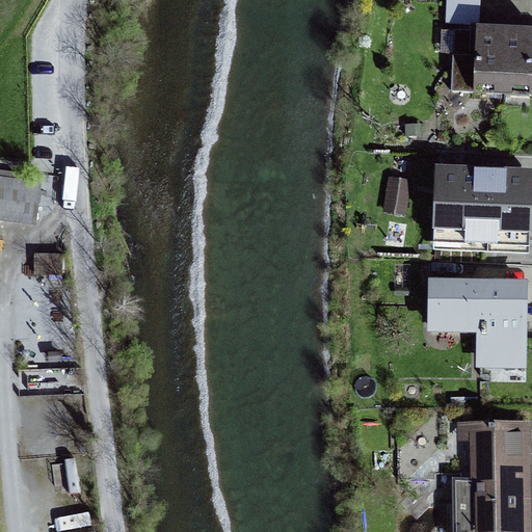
[(479,0),(447,0),(446,22),(480,23),(479,0)]
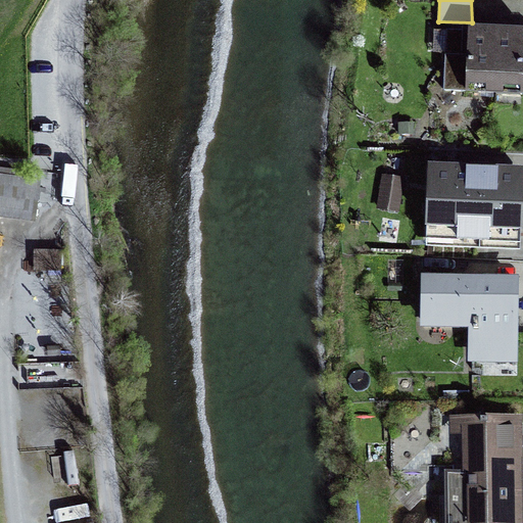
[(522,27),(470,25),(467,92),(522,93),(522,27)]
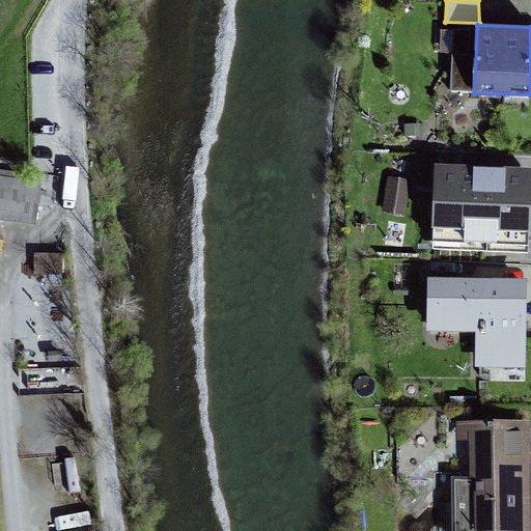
[(530,170),(434,166),(430,251),(529,254),(530,213),(530,170)]
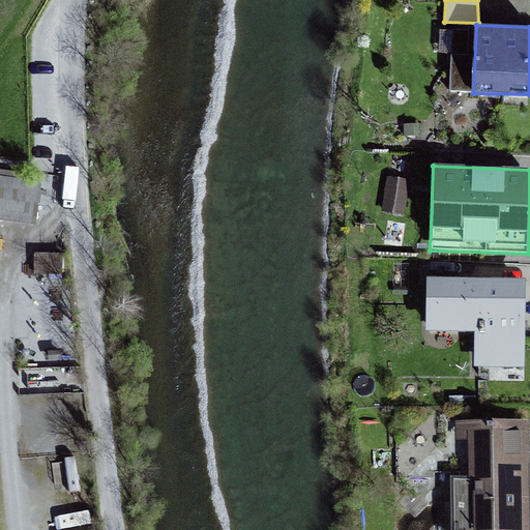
[(0,224),(34,227),(37,183),(0,180),(0,224)]
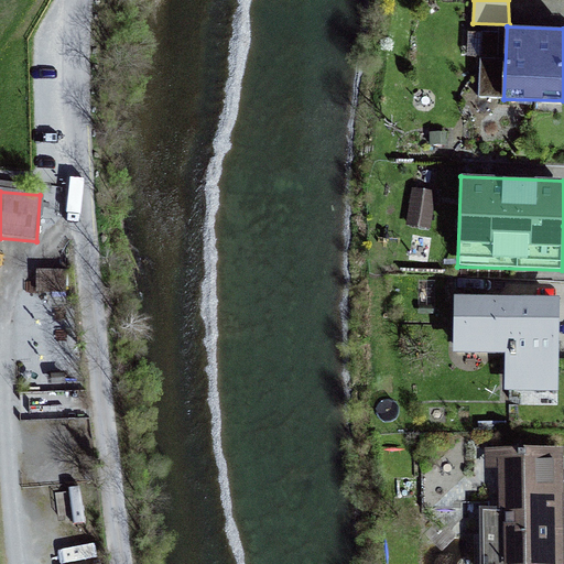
[(454,296),(454,354),(506,355),(506,391),(559,391),(560,297),(454,296)]
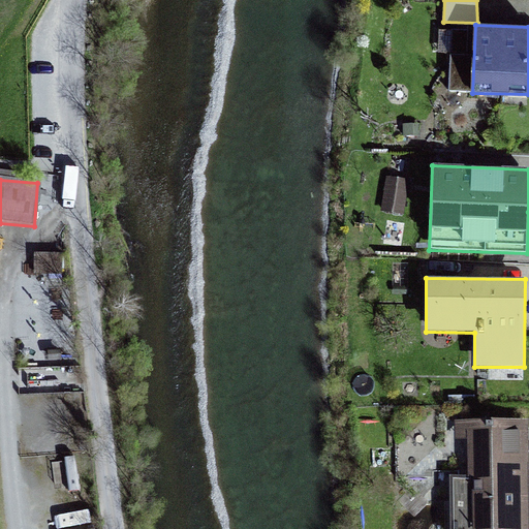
[(453,479),(453,528),(528,528),(528,512),(528,419),(456,421),(456,438),(467,438),(467,479),(453,479)]
